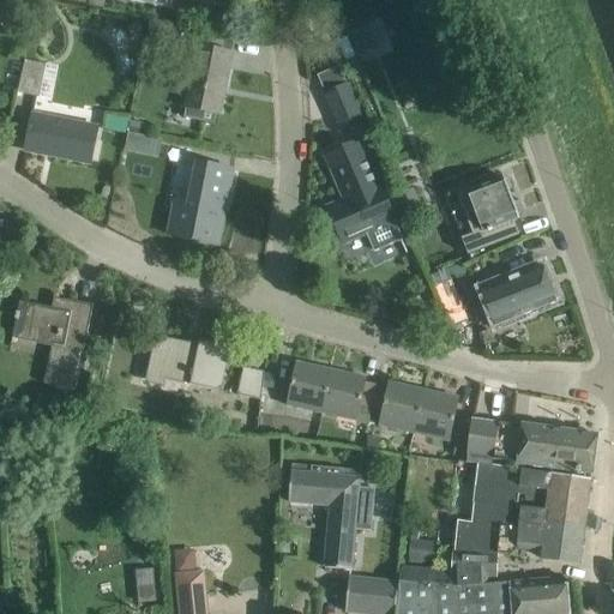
[(372,26),(357,32),(365,52),(379,46),(372,26)]
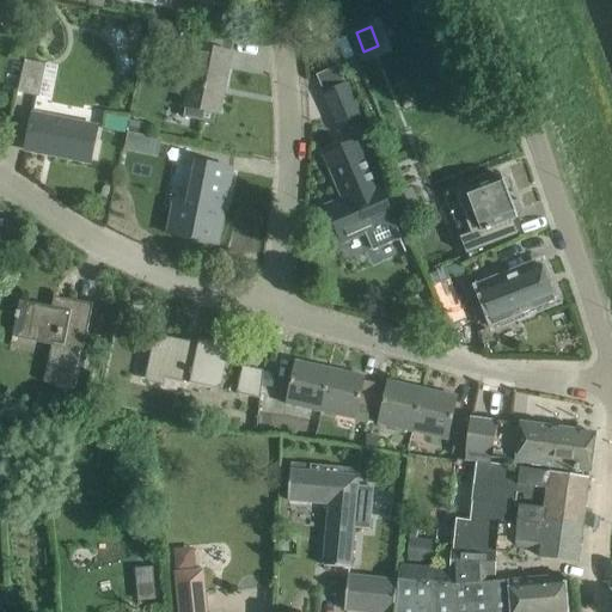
[(326,34),(319,37),(334,68),(341,66),(326,34)]
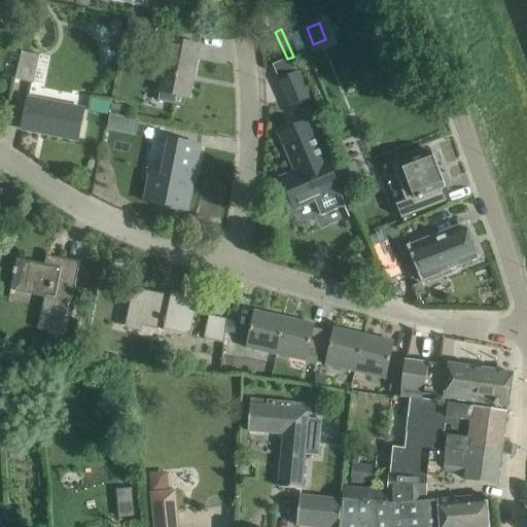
[(168,39),(156,92),(160,93),(157,101),(183,106),(184,98),(187,98),(199,45),(168,39)]
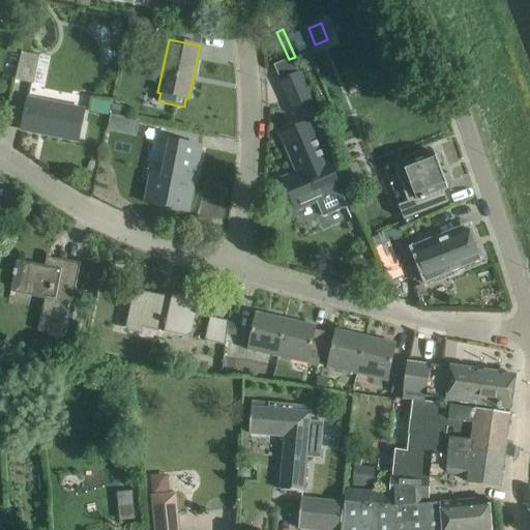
[(20,52),(15,80),(31,84),(36,56),(20,52)]
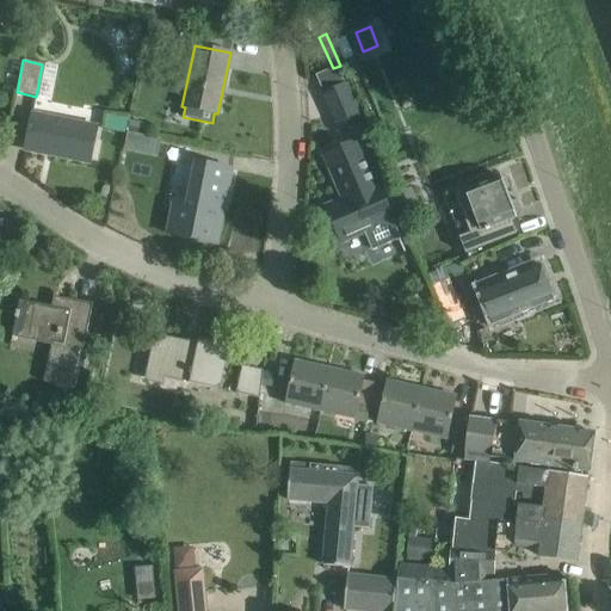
[(345,82),(343,85),(321,93),(338,133),(362,122),(345,82)]
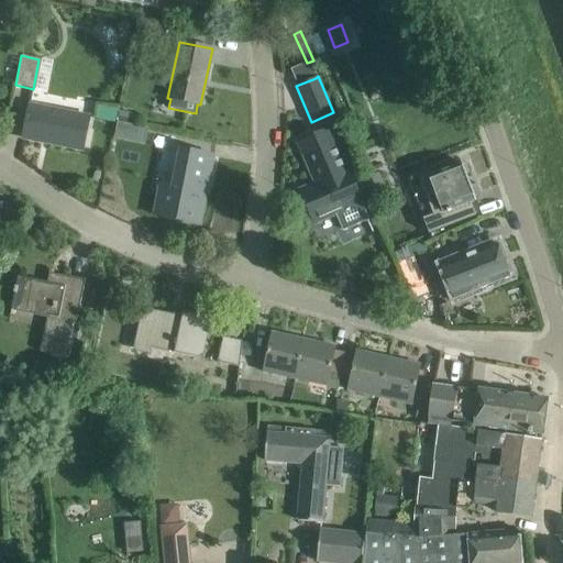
[(88,117),(30,106),(23,138),(81,150),(88,117)]
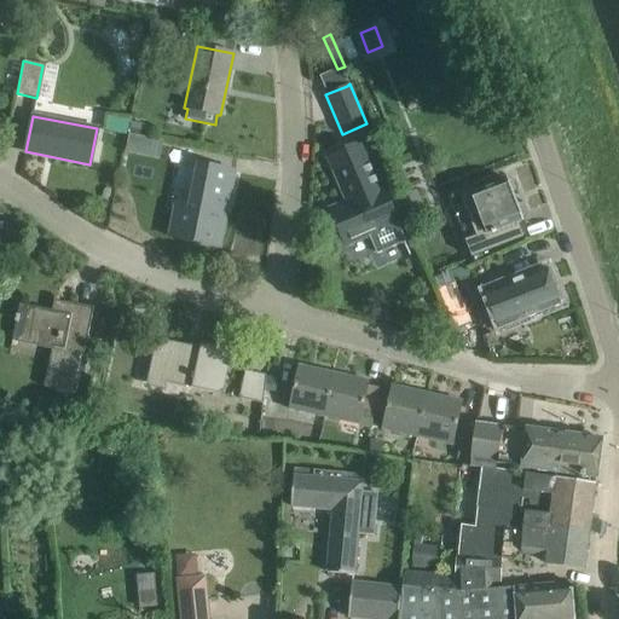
[(162,142),(131,136),(128,151),(160,157),(162,142)]
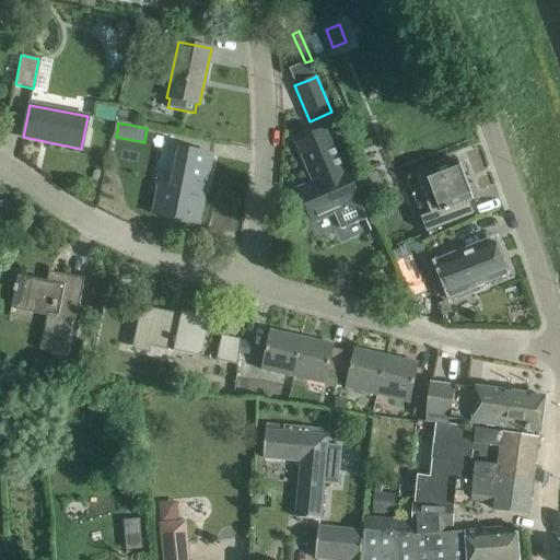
[(311,222),(333,212),(340,229),(364,218),(358,201),(359,201),(345,168),(343,170),(326,128),(295,141),(313,183),(298,189),(300,195),(294,197),(301,211),(305,209),(311,222)]
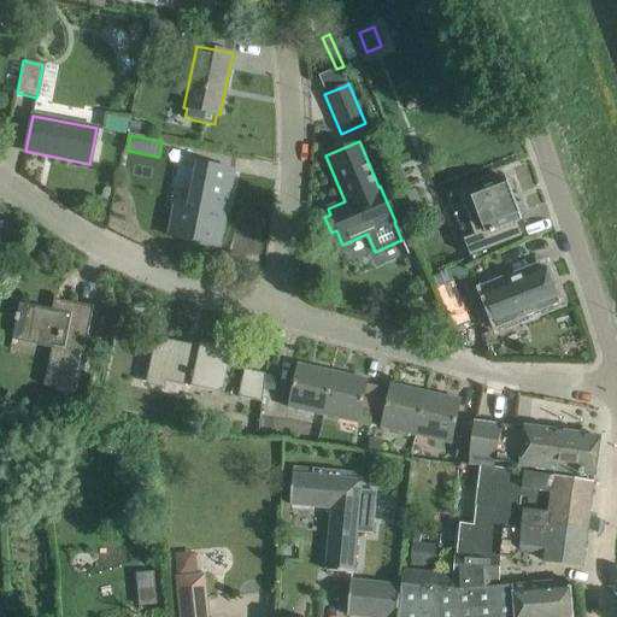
[(174,204),(168,236),(217,246),(233,171),(197,164),(188,207),(174,204)]
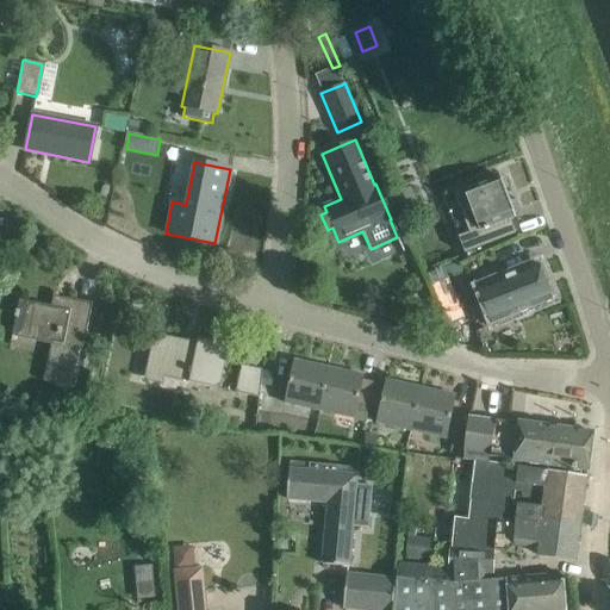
[(468,181),(452,188),(470,232),(459,237),(465,253),(487,243),(515,232),(509,218),(515,216),(514,215),(516,211),(514,204),(509,203),(504,190),(506,186),(503,179),(499,178),(499,176),(471,187),(468,181)]
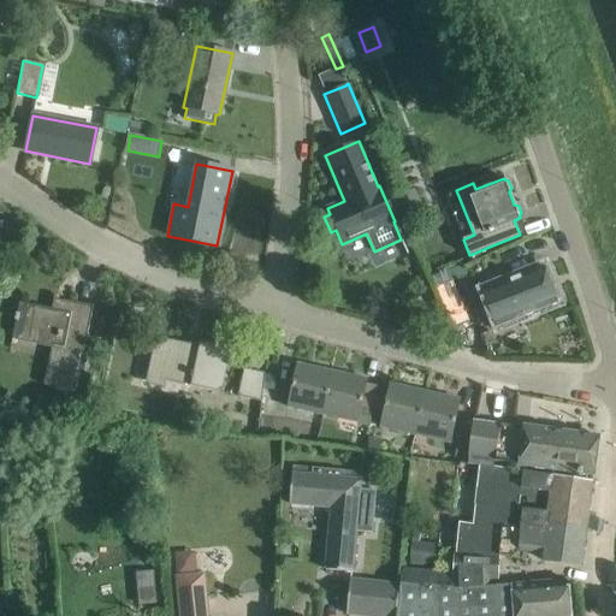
[(432,277),(436,286),(467,273),(463,264),(432,277)]
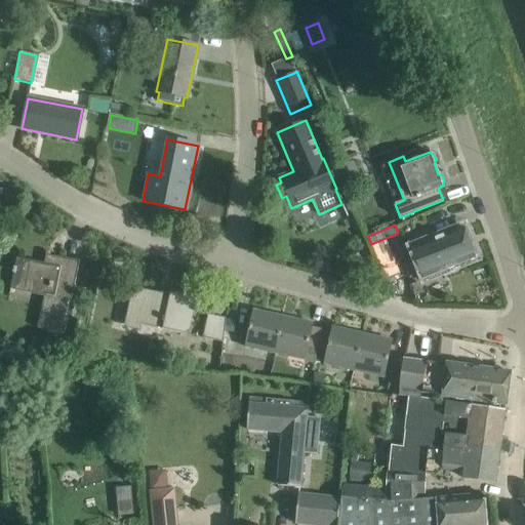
[(421,279),(475,258),(462,227),(409,247),(421,279)]
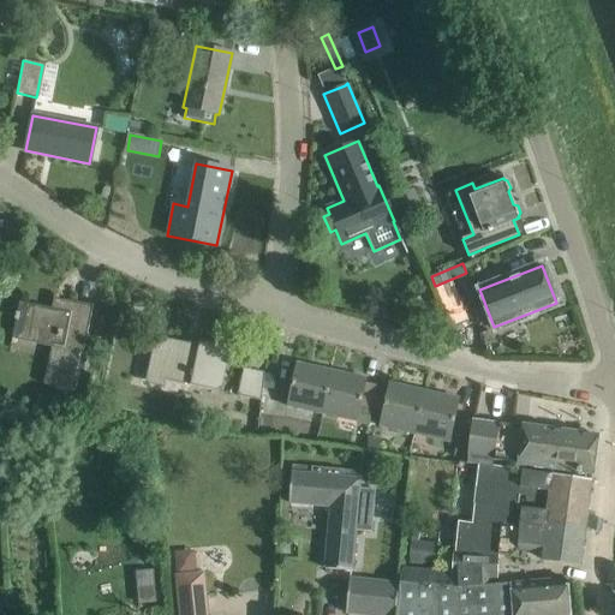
[(21,300),(12,340),(52,348),(45,384),(75,390),(94,305),(67,299),(67,302),(65,310),(52,308),(21,300)]
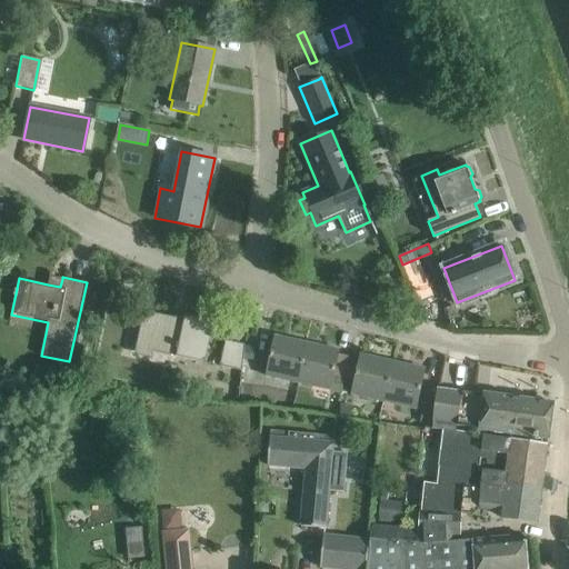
[(135,347),(202,361),(211,321),(185,316),(183,319),(143,310),(135,347)]
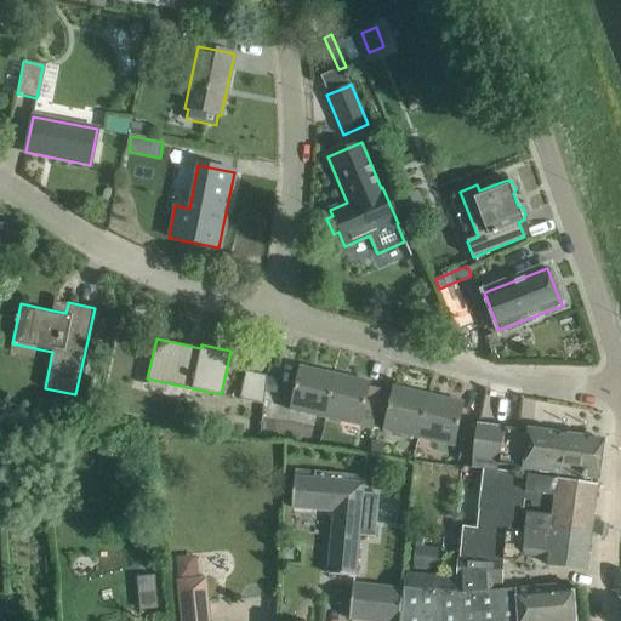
[(290,410),(324,417),(334,374),(300,366),(290,410)]
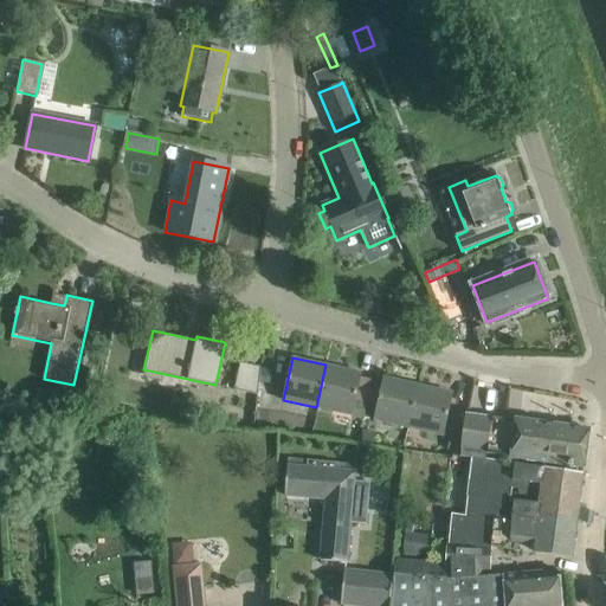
[(257,394),(259,366),(239,362),(233,389),(257,394)]
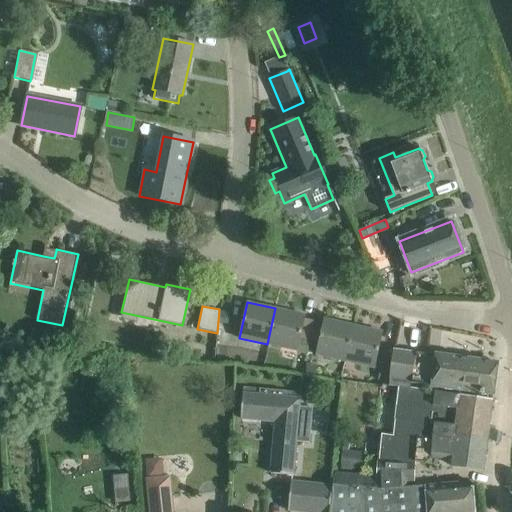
[(275,308),(267,344),(296,351),(304,315),(275,308)]
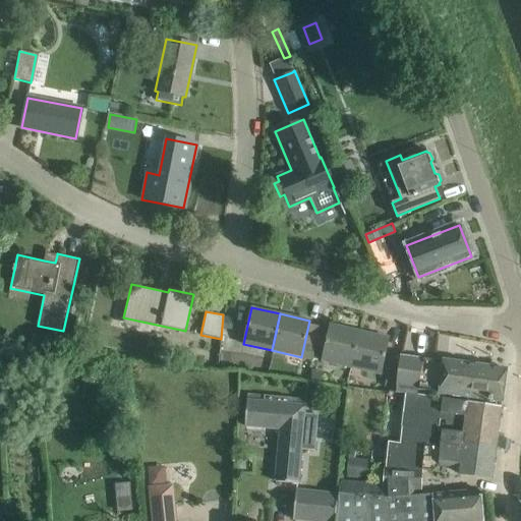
[(223,316),(222,329),(231,330),(232,317),(223,316)]
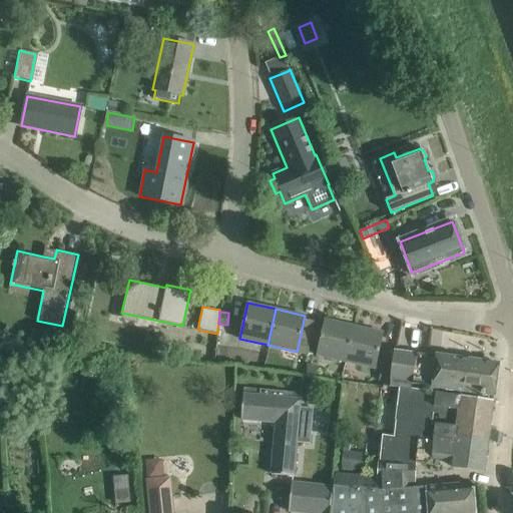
[(345,362),(353,326),(324,320),(316,356),(345,362)]
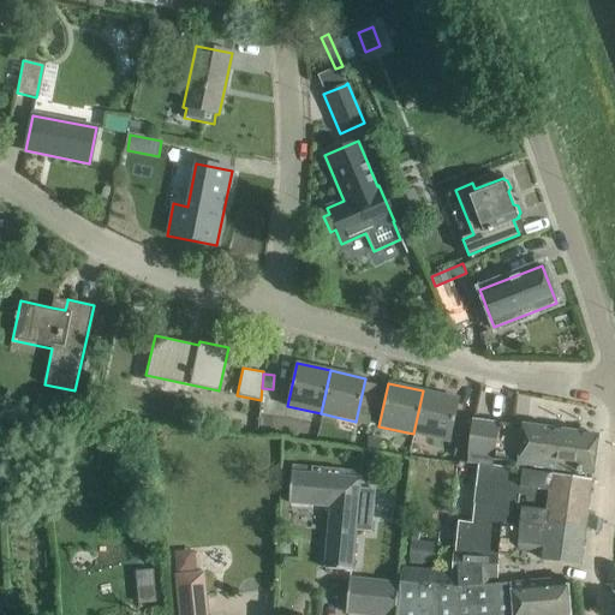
[(423,390),(413,434),(448,442),(458,399),(423,390)]
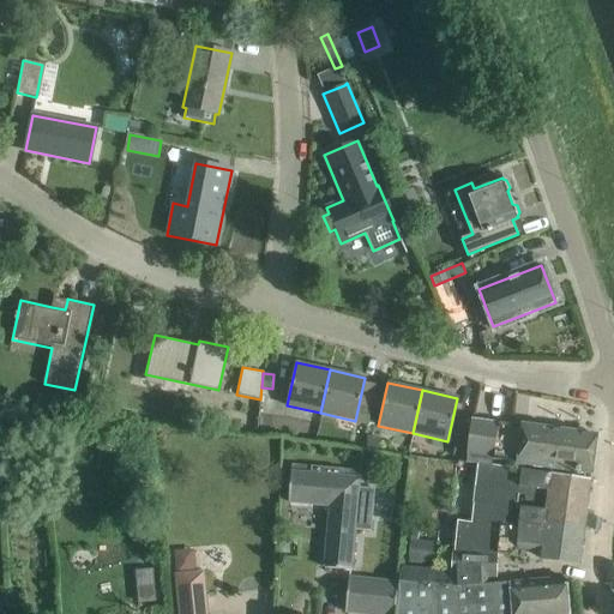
[(467,456),(467,463),(477,464),(477,463),(492,465),(492,459),(590,473),(595,434),(471,419),(467,456)]
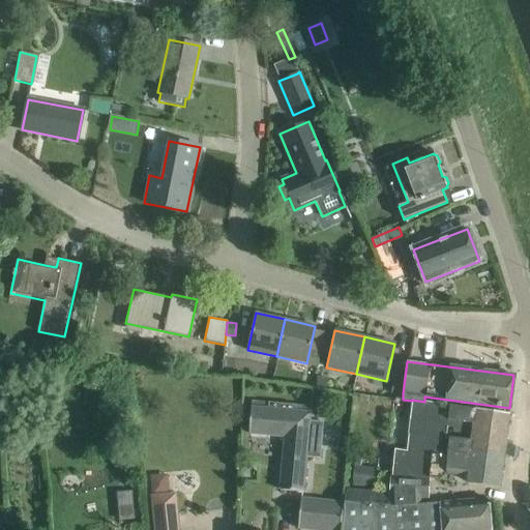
[(315,384),(315,388),(326,389),(327,377),(317,376),(316,376),(315,384)]
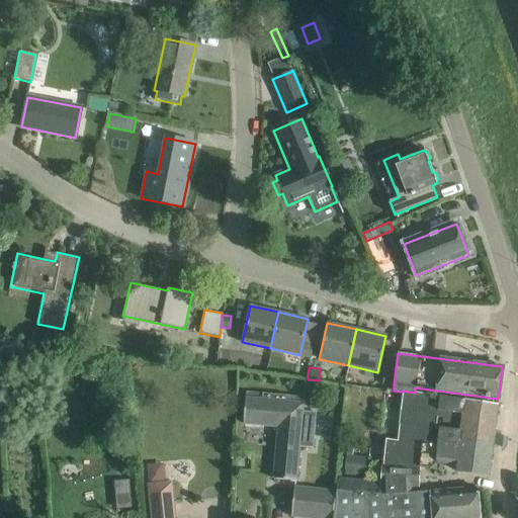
[(493,440),(497,405),(403,391),(403,392),(399,425),(493,440)]
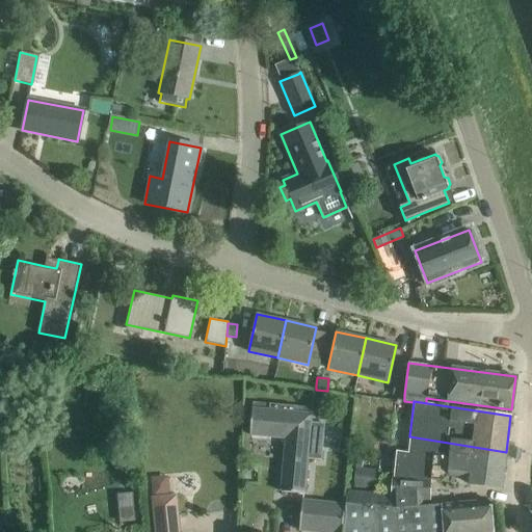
[(312,407),(253,402),(249,434),(286,439),(281,491),(303,494),(307,459),(321,460),(324,424),(311,423),(312,407)]
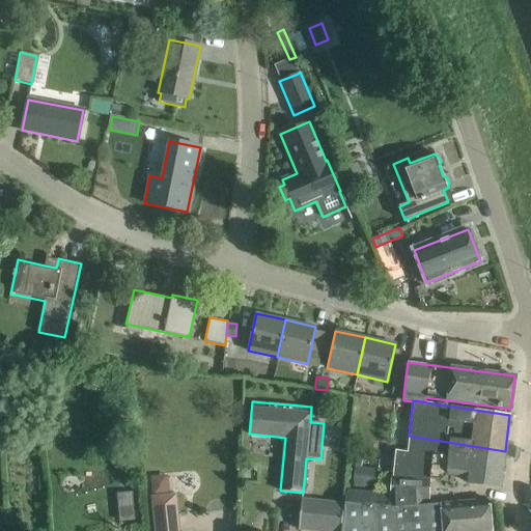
[(395,501),(420,499),(427,499),(428,479),(446,480),(447,473),(468,476),(467,482),(500,486),(505,451),(409,436),(407,452),(394,450),(392,478),(395,501)]
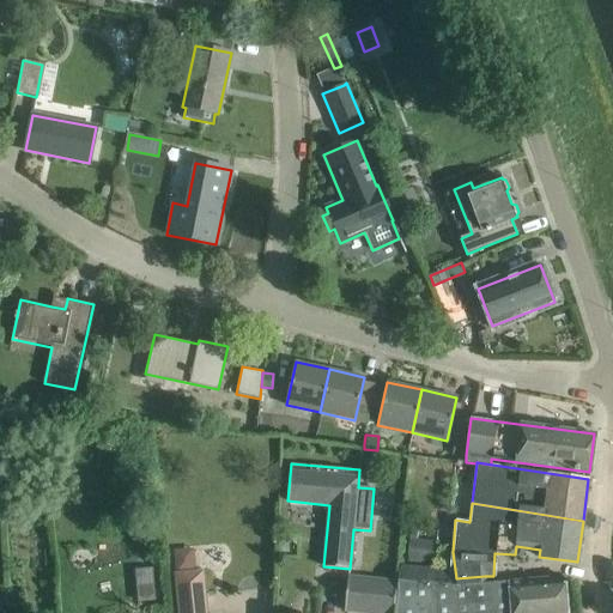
[(206,612),(204,576),(177,578),(180,612),(206,612)]
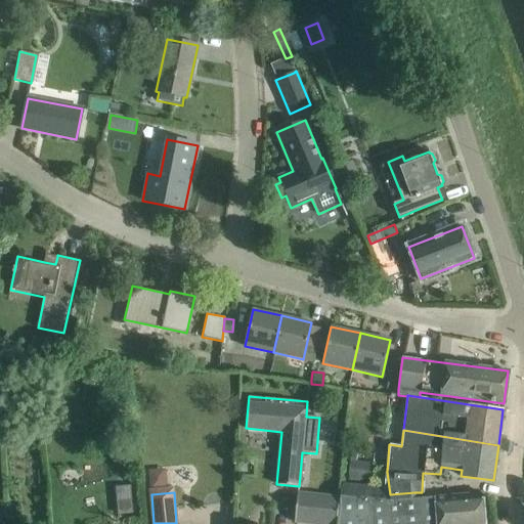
[(484,523),(482,493),(416,499),(415,492),(390,494),(390,501),(339,498),(337,523),(484,523)]
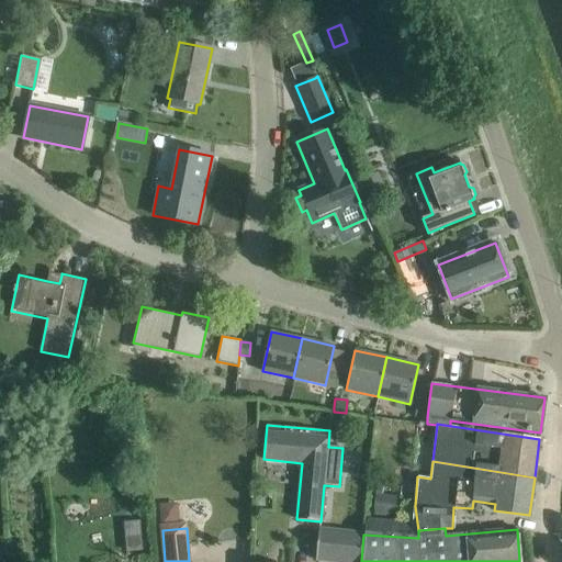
[(361,561),(363,535),(321,529),(319,529),(315,560),(332,561),(361,561)]
